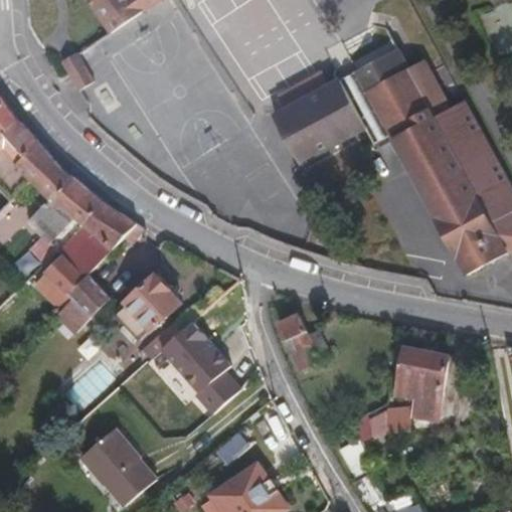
[(87,0),(109,30),(153,0),(87,0)]
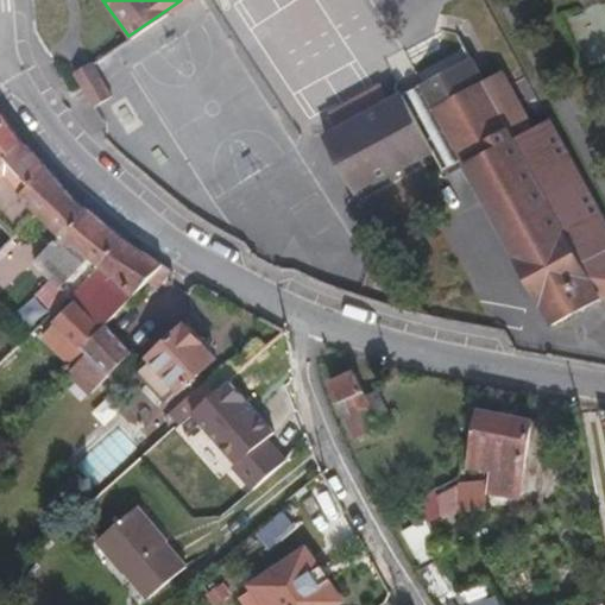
[(111,94),(87,61),(71,74),(94,106),(111,94)]
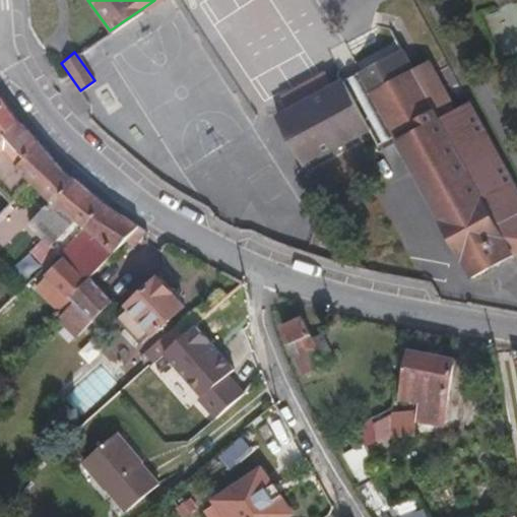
[(445,112),(418,65),(403,74),(390,53),(343,79),(338,79),(266,121),(294,170),(360,134),(370,149),(386,140),(464,281),(516,252),(516,219),(514,214),(516,211),(516,210),(459,105),(445,112)]
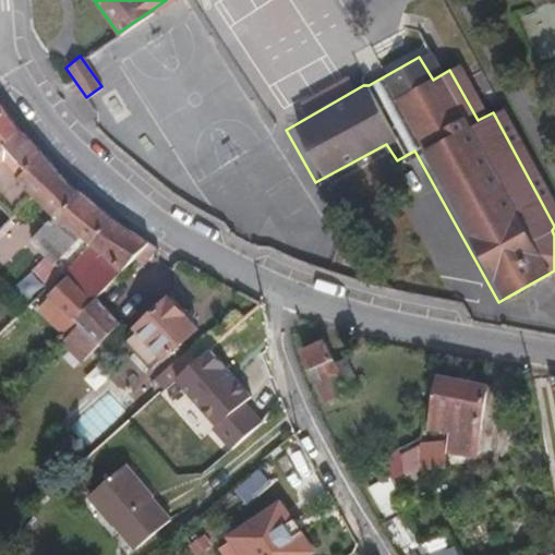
[(16,127),(0,103),(0,178),(24,204),(35,193),(17,176),(26,166),(5,145),(20,129),(19,129),(16,127)]
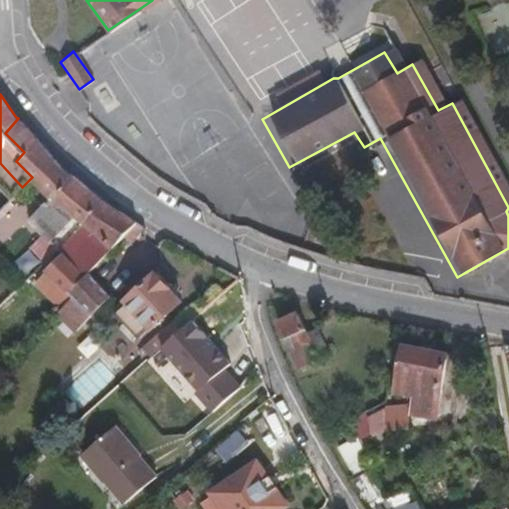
[(37,139),(18,118),(5,133),(24,152),(25,152),(37,139)]
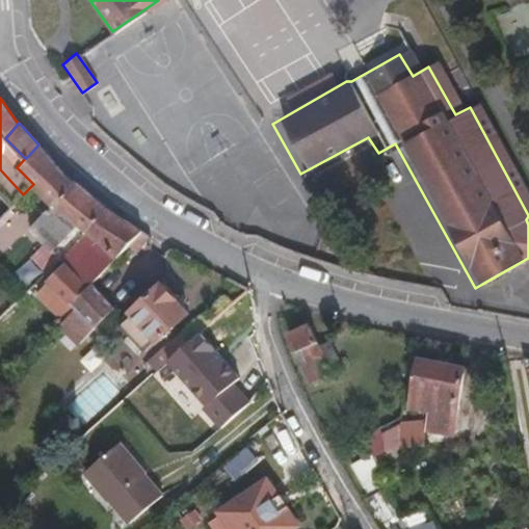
[(75,181),(61,168),(38,144),(26,158),(25,158),(17,167),(33,184),(46,196),(52,203),(75,181)]
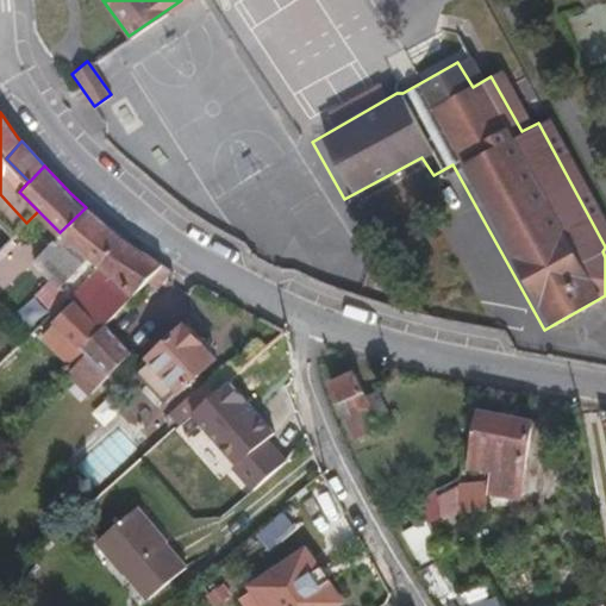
[(92,272),(102,281),(80,305),(72,298),(50,319),(51,320),(44,329),(45,330),(39,337),(70,364),(83,349),(81,347),(104,322),(161,263),(123,239),(104,224),(86,207),(60,232),(70,242),(83,252),(98,264),(92,272)]
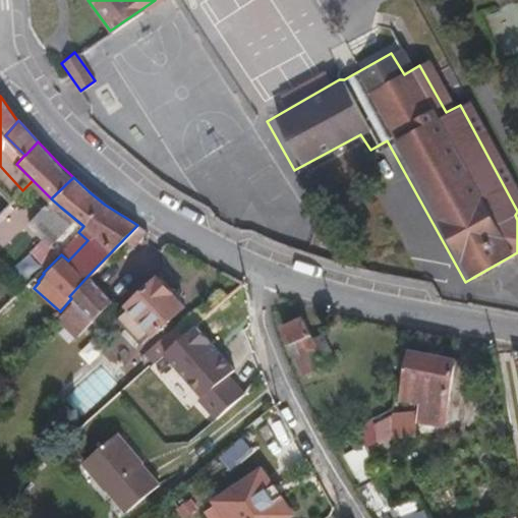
[(50,241),(71,216),(60,207),(51,198),(30,221),(37,228),(50,241)]
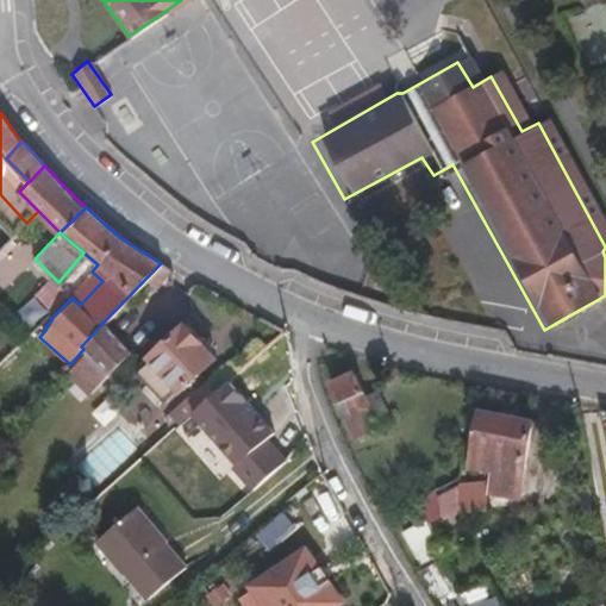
[(51,307),(67,292),(58,282),(43,267),(26,283),(51,307)]
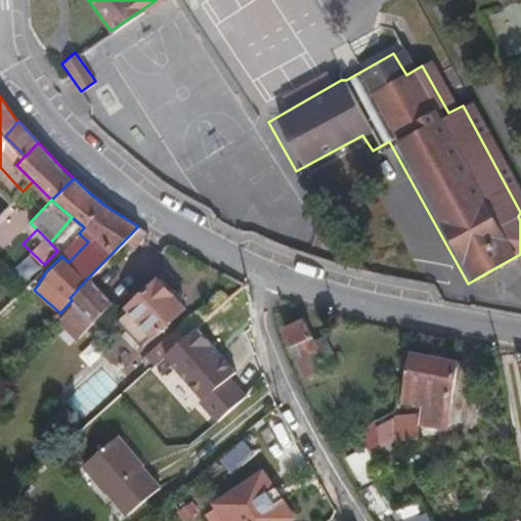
[(112,301),(89,276),(70,298),(72,300),(85,314),(92,320),(112,301)]
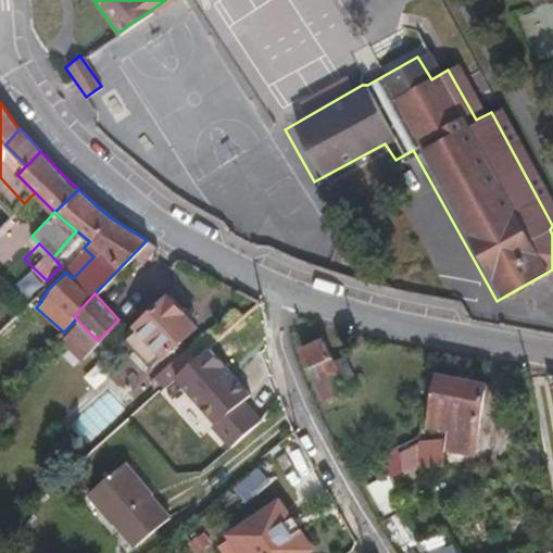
[(197,325),(167,294),(135,326),(137,327),(125,339),(148,364),(160,352),(163,355),(197,325)]
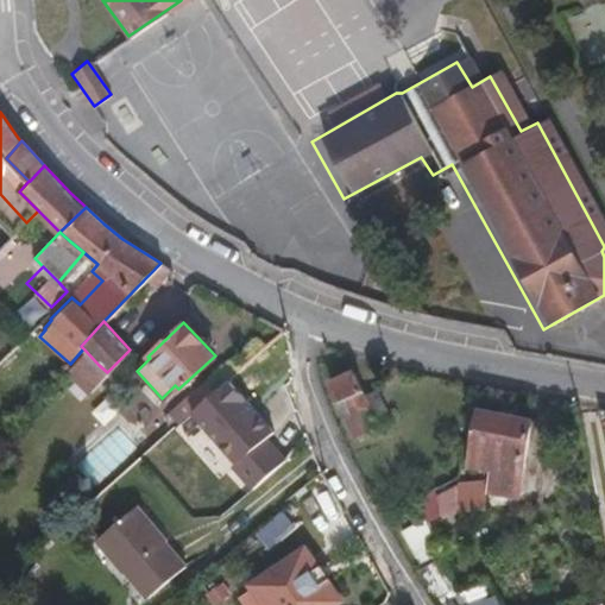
[(254,377),(277,357),(264,344),(222,382),(237,397),(257,378),(254,377)]
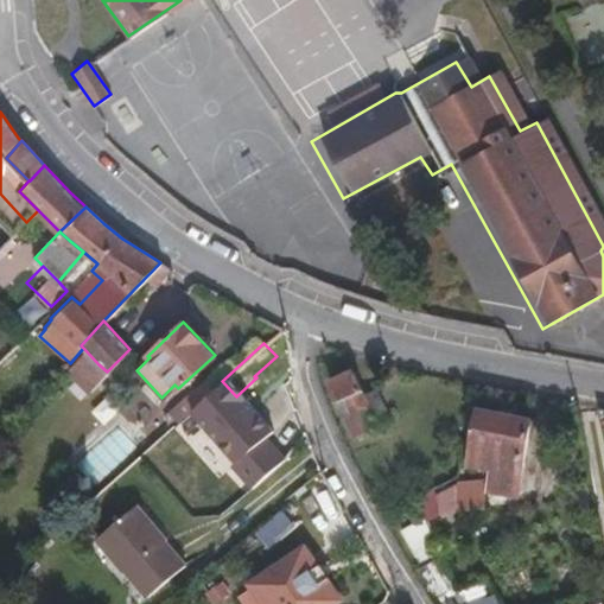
[(377,405),(363,372),(354,376),(342,351),(329,357),(319,362),(344,418),(377,405)]
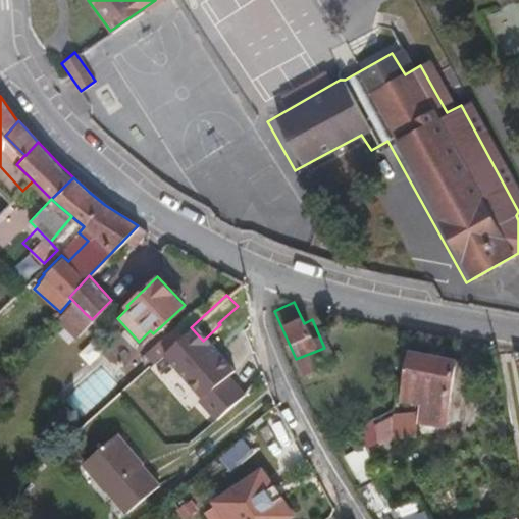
[(104,332),(92,319),(85,313),(75,322),(95,342),(104,332)]
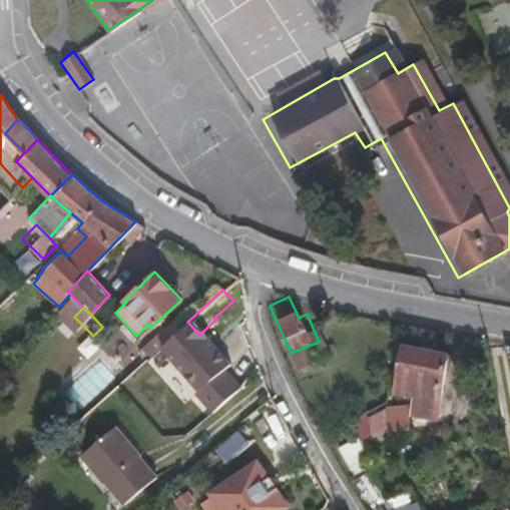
[(148,356),(165,342),(156,333),(140,348),(148,356)]
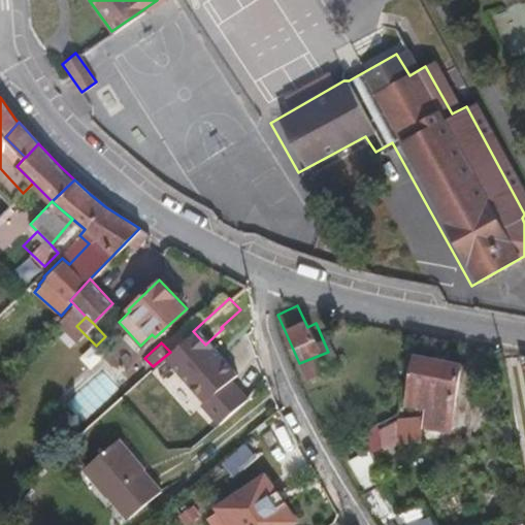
[(446,374),(449,348),(409,342),(406,367),(446,374)]
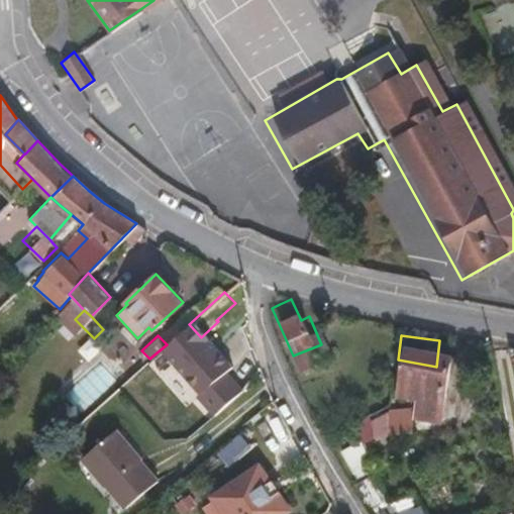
[(226,404),(244,387),(230,373),(211,390),(226,404)]
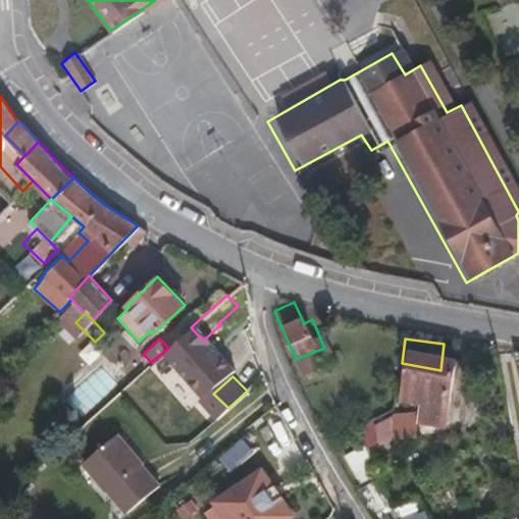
[(440,415),(440,393),(397,395),(397,419),(440,415)]
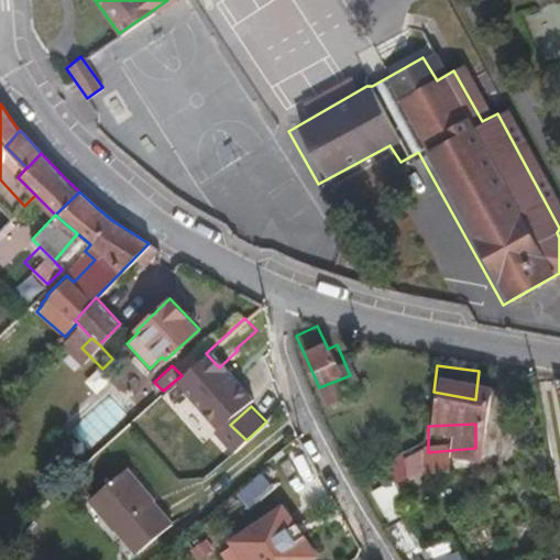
[(398,489),(379,442),(366,447),(386,494),(398,489)]
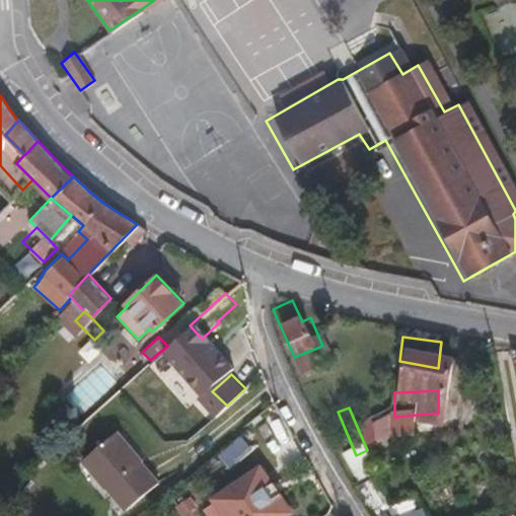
[(157,482),(146,467),(115,431),(81,458),(124,509),(157,482)]
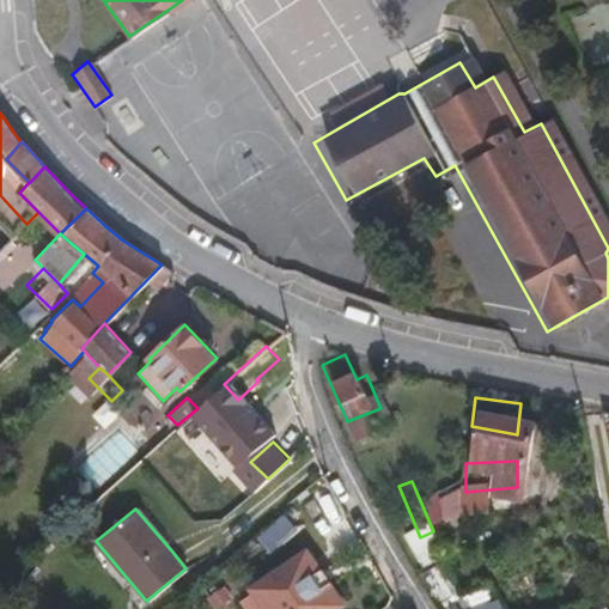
[(448,559),(438,536),(407,552),(418,574),(448,559)]
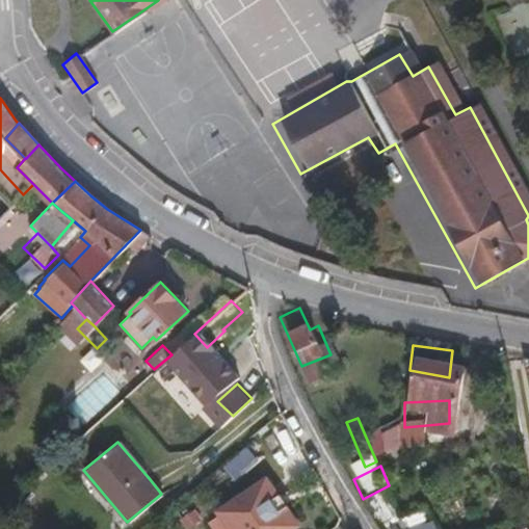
[(288,528),(296,524),(266,477),(216,510),(229,528),(288,528)]
